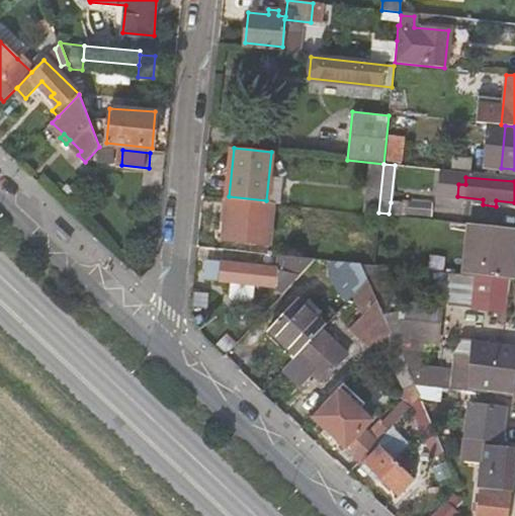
[(271,201),(266,200),(229,196),(225,236),(266,241),(271,201)]
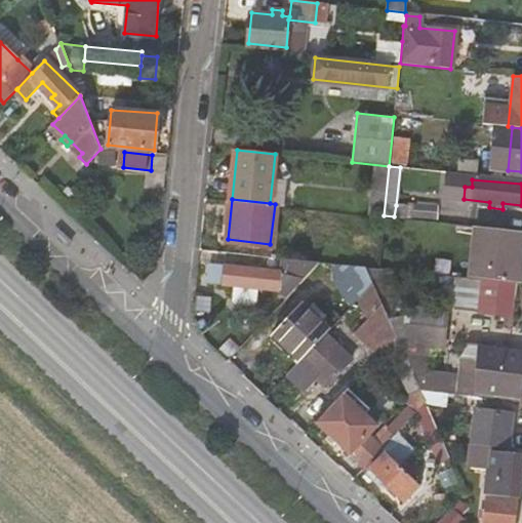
[(394,216),(407,217),(408,206),(396,205),(394,216)]
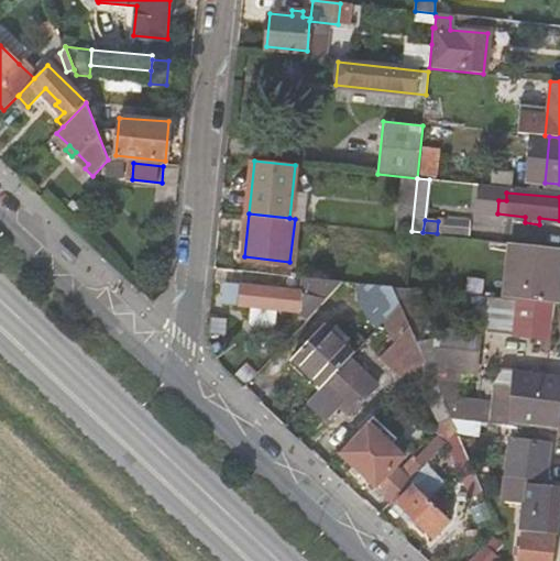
[(507,297),(559,303),(559,246),(513,242),(507,297)]
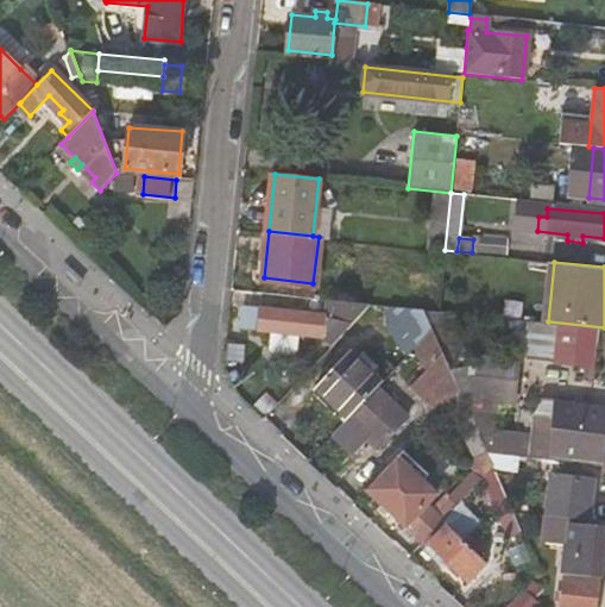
[(329,345),(369,301),(328,298),(327,313),(263,305),(260,325),(276,327),(276,335),(284,336),(285,329),(322,333),(329,345)]
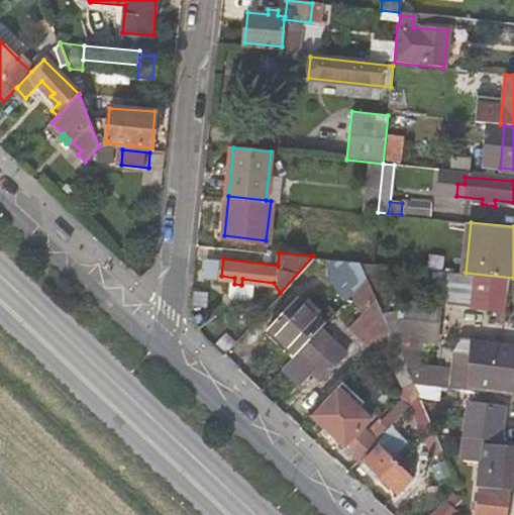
[(296,350),(319,325),(321,322),(293,297),(269,325),(296,350)]
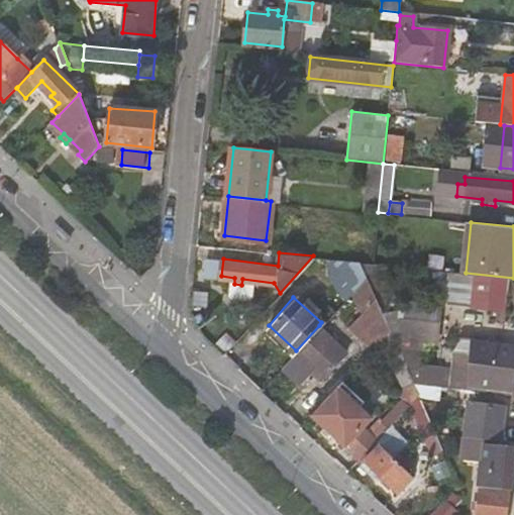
[(368,343),(386,322),(372,309),(353,330),(368,343)]
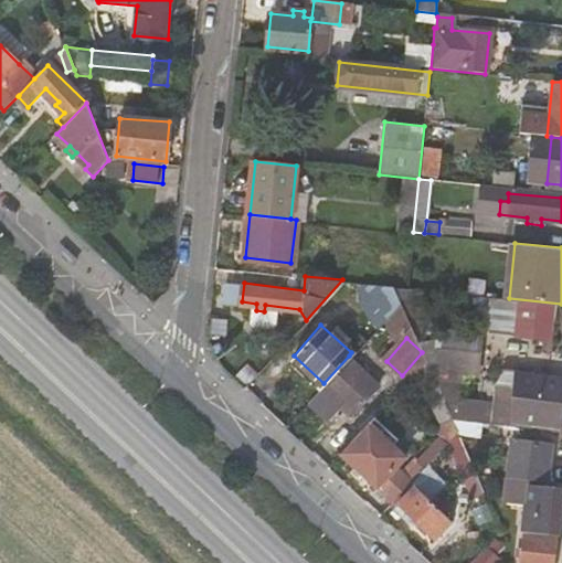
[(421,348),(425,358),(428,367),(445,362),(441,346),(419,343),(421,348)]
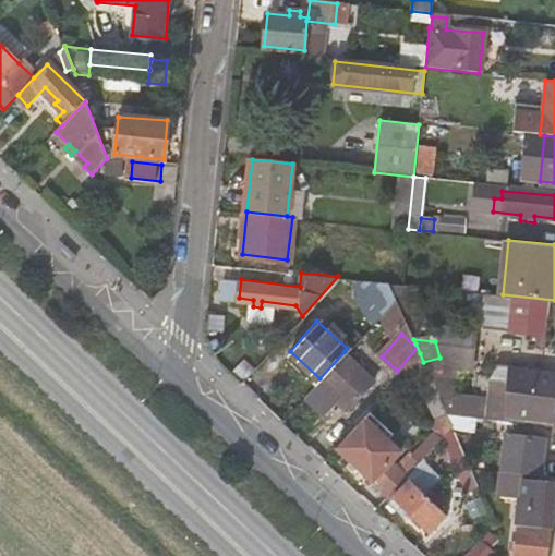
[(345,351),(320,378),(349,405),(373,377),(345,351)]
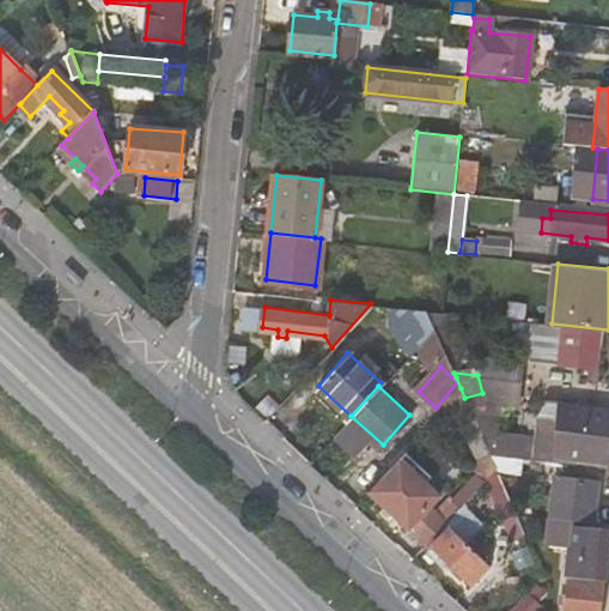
[(461,506),(486,477),(495,467),(488,453),(468,406),(464,398),(461,388),(449,401),(476,464),(475,472),(452,497),(461,506)]
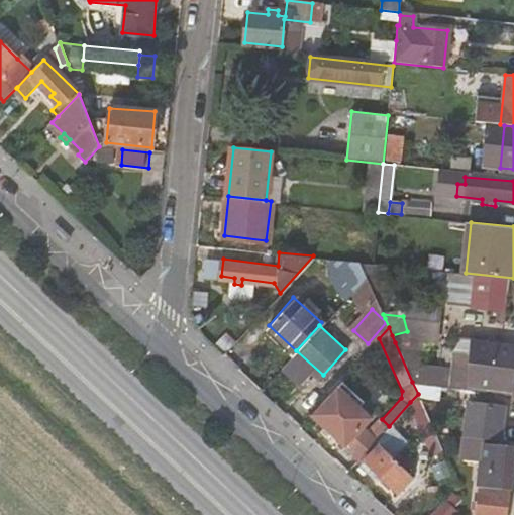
[(395,342),(412,382),(420,383),(407,331),(392,335),(395,342)]
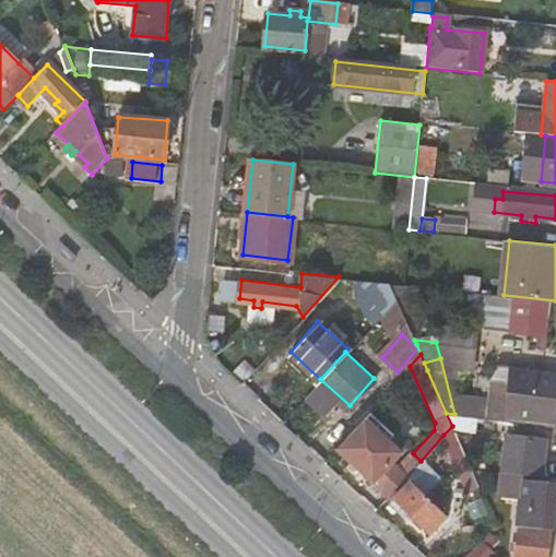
[(554,371),(532,368),(525,416),(548,419),(554,371)]
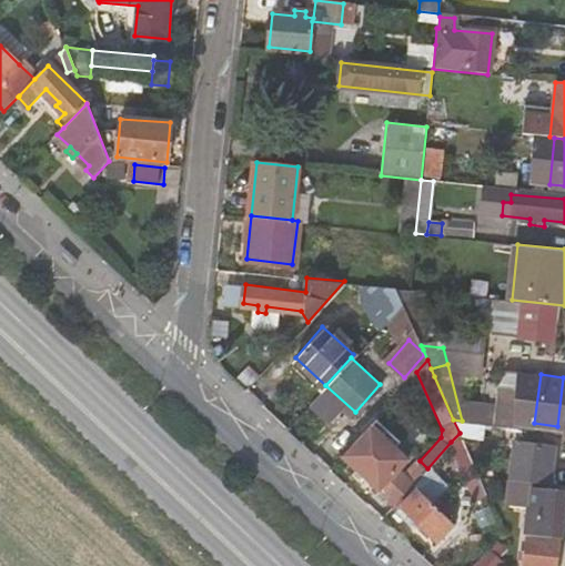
[(460,433),(451,442),(490,531),(502,525),(484,485),(477,472),(460,433)]
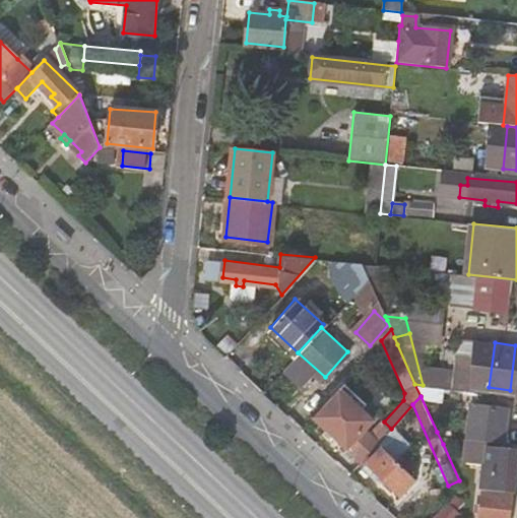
[(468,436),(499,440),(502,440),(507,402),(487,399),(486,406),(471,404),(468,436)]
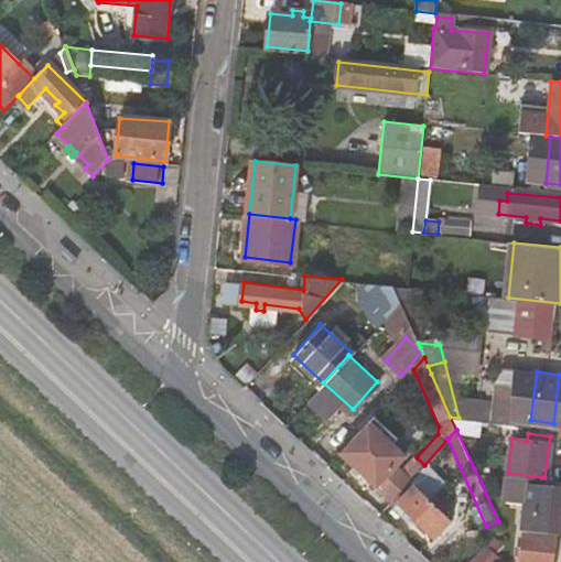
[(354,434),(340,451),(376,485),(390,469),(377,456),(381,451),(365,435),(360,440),(354,434)]
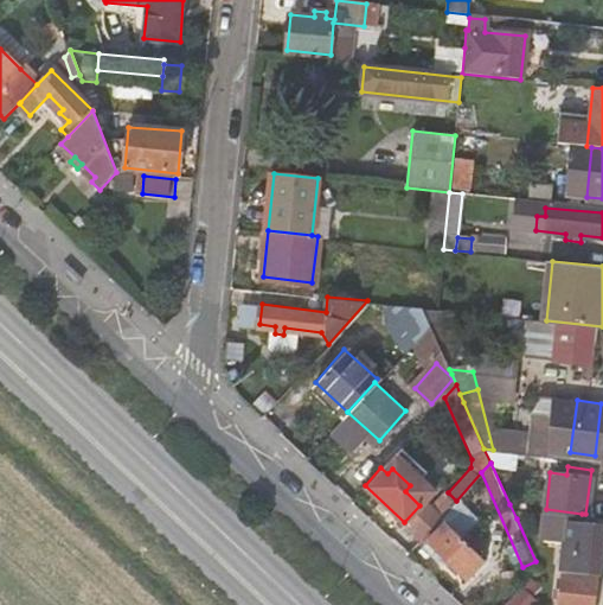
[(422,536),(442,515),(429,502),(408,524),(422,536)]
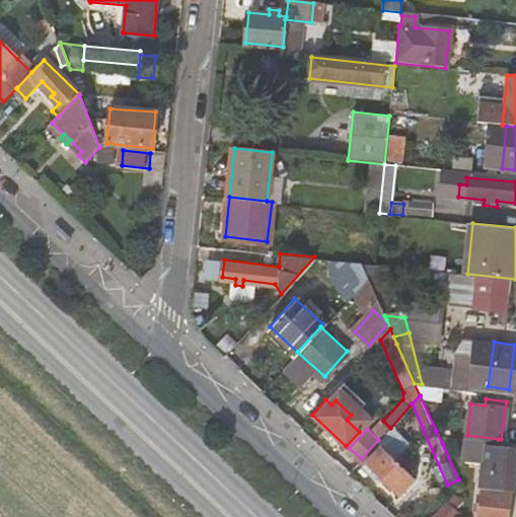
[(501,488),(509,441),(509,440),(501,439),(498,439),(495,461),(491,461),(490,473),(494,474),(492,487),(501,488)]
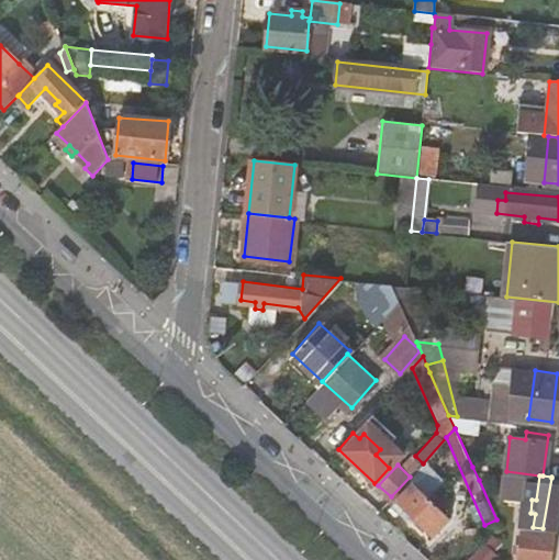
[(447,518),(425,499),(410,484),(394,502),(432,535),(447,518)]
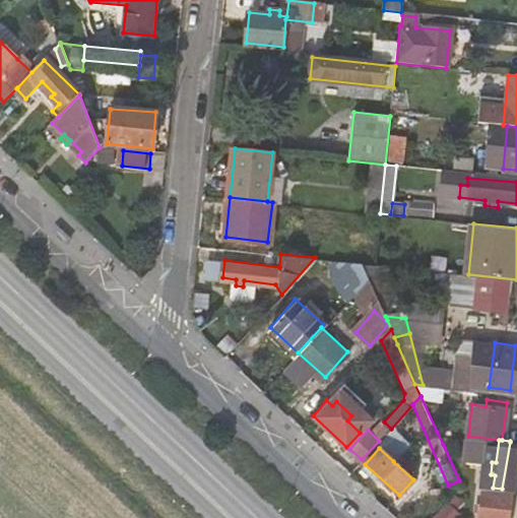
[(498,512),(501,492),(481,489),(479,510),(498,512)]
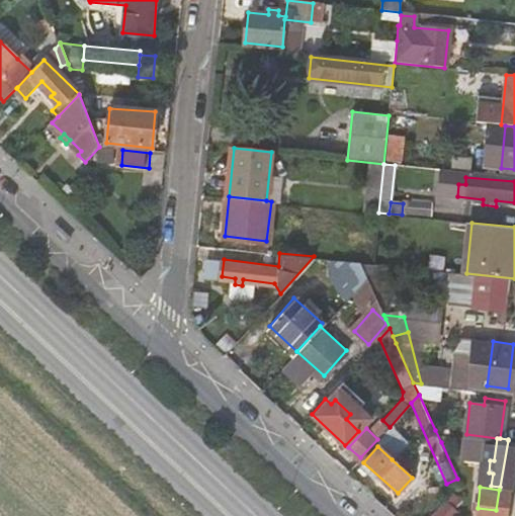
[(514,515),(514,499),(502,499),(500,515),(514,515)]
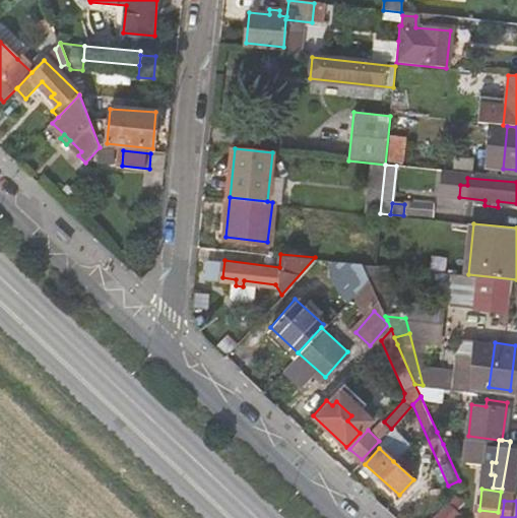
[(454,517),(459,512),(447,502),(433,517),(454,517)]
